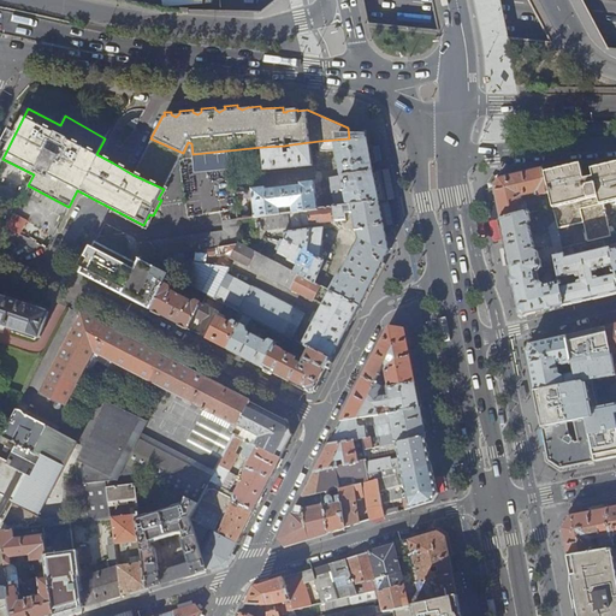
[(335,207),(379,201),(373,166),(369,154),(367,137),(349,138),(319,141),(320,149),(325,150),(337,149),(342,175),(329,177),(333,201),(335,207)]
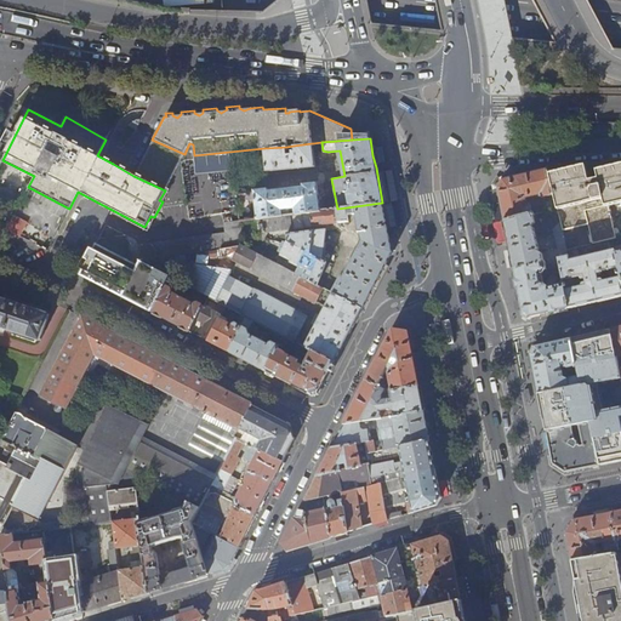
[(184,154),(152,140),(134,176),(165,191),(184,154)]
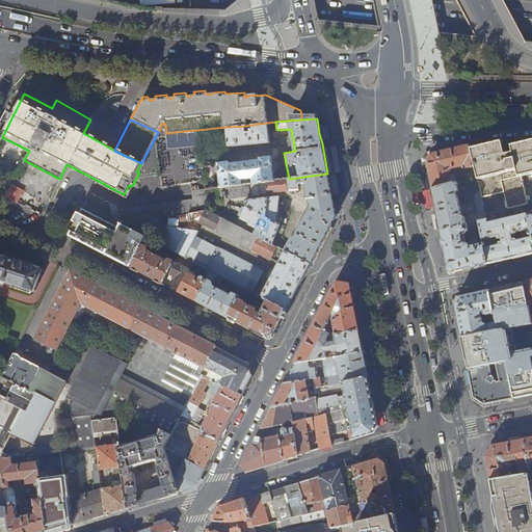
[(245,126),(227,127),(229,147),(270,142),(267,123),(251,125),(253,128),(249,128),(250,131),(246,131),(245,126)]
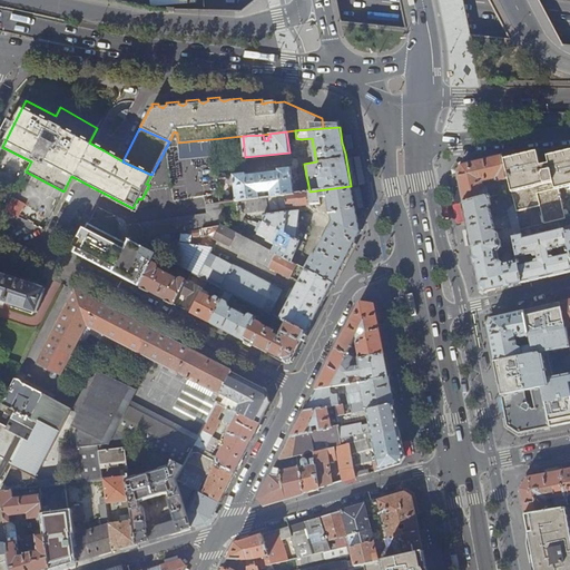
[(205,156),(205,143),(182,143),(182,157),(205,156)]
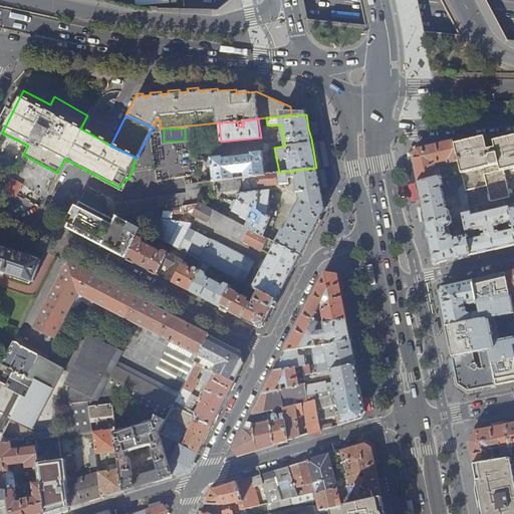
[(461,173),(464,188),(465,191),(486,187),(489,203),(509,198),(503,171),(513,168),(513,138),(493,143),(494,149),(487,151),(484,138),(455,145),(461,173)]
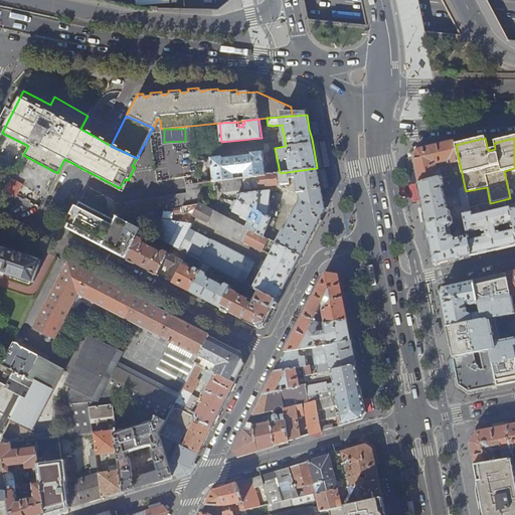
[(416,169),(418,183),(442,178),(440,170),(438,170),(437,165),(445,163),(445,165),(455,163),(457,174),(462,173),(456,145),(455,141),(417,149),(413,156),(416,169)]
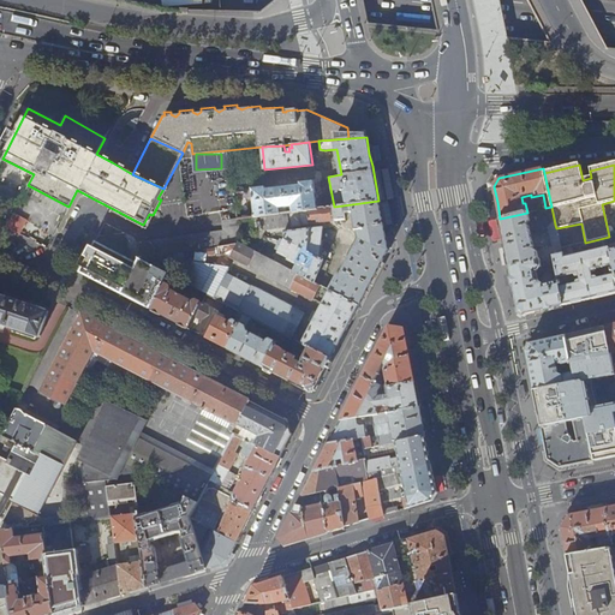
[(251,189),(255,216),(261,215),(280,214),(279,208),(292,206),(293,212),(317,209),(314,180),(300,183),(300,184),(266,189),(264,186),(251,189)]
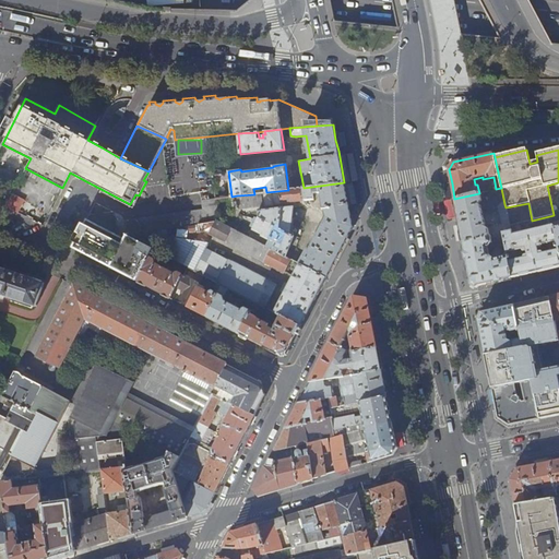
[(299,263),(326,277),(345,242),(353,227),(352,217),(347,197),(344,182),(304,188),(295,189),(288,190),(266,192),(263,192),(264,205),(313,200),(313,193),(321,192),(323,207),(324,207),(326,217),(309,250),(307,249),(299,263)]
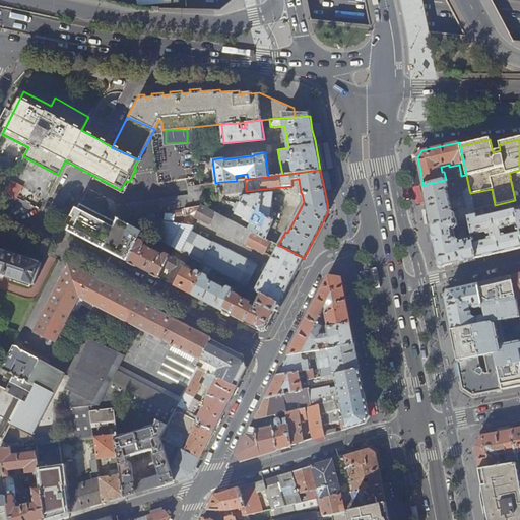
[(237,181),(220,182),(222,194),(241,192),(240,180),(237,181)]
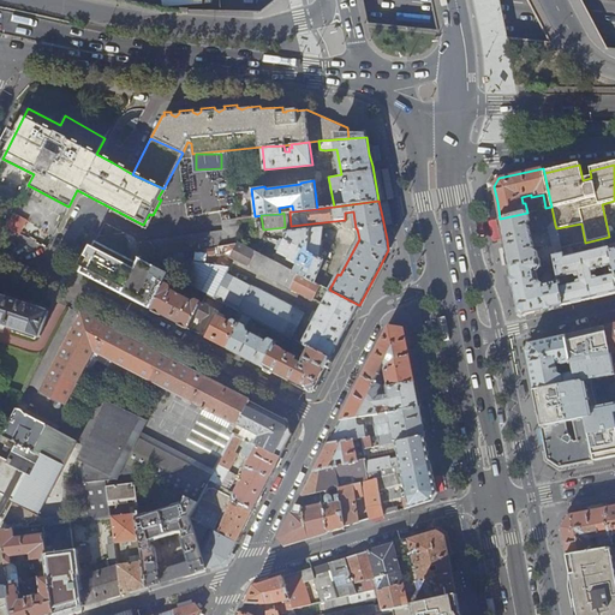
[(505,243),(509,267),(554,257),(562,255),(561,249),(556,228),(555,225),(547,226),(551,248),(537,251),(532,249),(535,248),(541,245),(539,239),(532,240),(529,226),(527,225),(530,221),(527,213),(500,219),(505,243)]
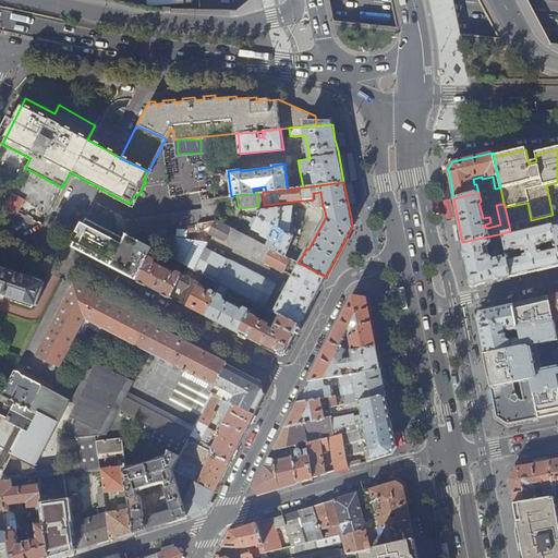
[(5,206),(19,213),(25,201),(12,194),(5,206)]
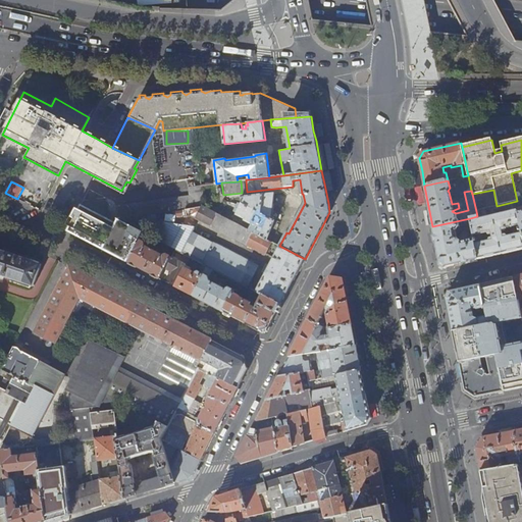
[(117,218),(187,209),(204,207),(201,186),(188,188),(189,197),(115,206),(117,218)]
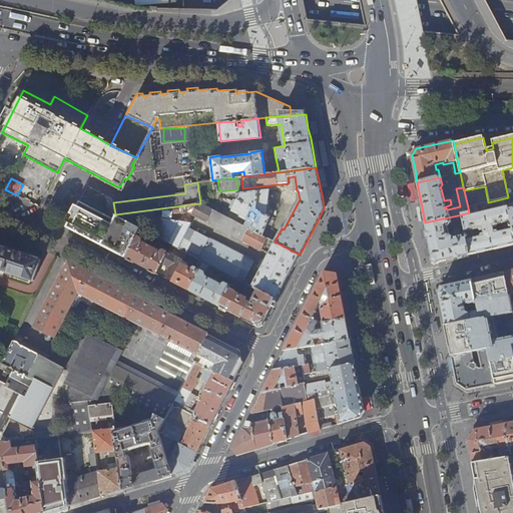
[(247,220),(244,226),(263,235),(271,215),(267,213),(270,189),(236,193),(237,199),(231,210),(241,215),(241,216),(247,220)]
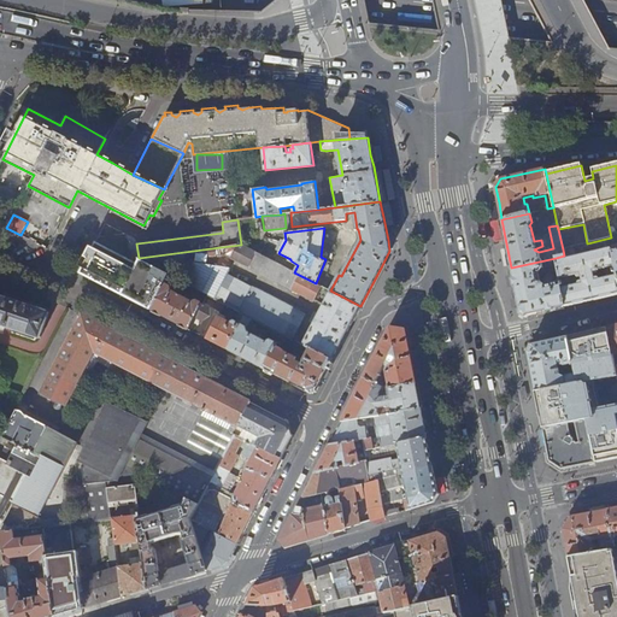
[(121,294),(136,263),(134,262),(130,262),(127,258),(121,254),(117,254),(113,251),(107,247),(103,247),(100,244),(98,242),(81,274),(86,276),(86,274),(93,277),(92,278),(99,283),(100,281),(106,285),(105,286),(112,291),(113,288),(121,291),(119,293),(121,294)]
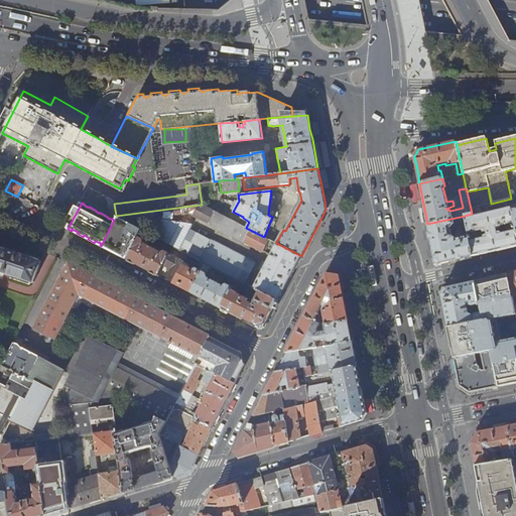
[(253,288),(259,291),(278,301),(290,279),(301,256),(276,243),(264,237),(246,228),(202,205),(184,207),(185,214),(194,213),(194,212),(202,216),(200,218),(263,251),(265,246),(273,250),(267,263),(263,260),(259,269),(262,271),(253,288)]
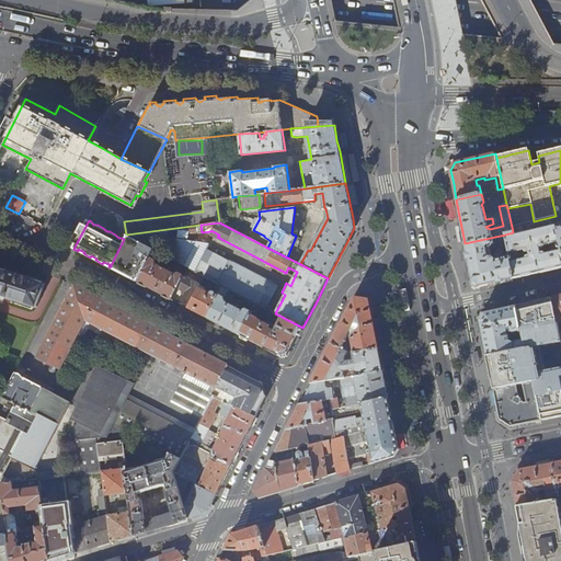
[(510,256),(514,278),(560,267),(560,249),(557,229),(556,227),(515,237),(514,232),(513,232),(505,235),(508,251),(510,256)]
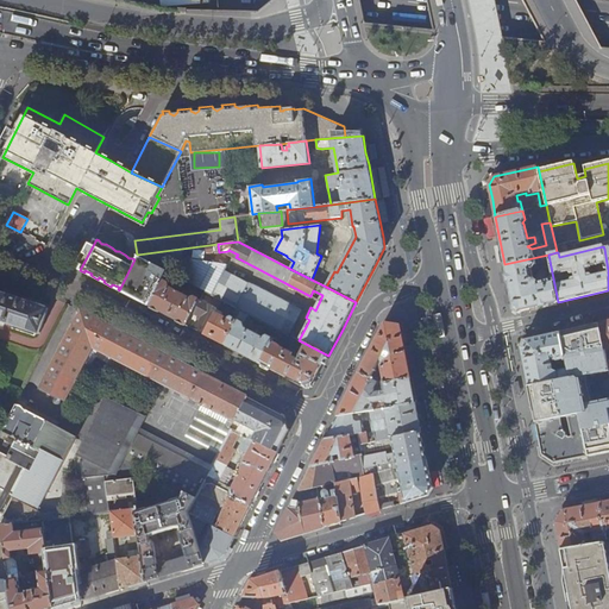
[(548,255),(504,264),(509,286),(513,307),(520,312),(558,302),(553,278),(538,282),(534,278),(533,274),(538,272),(538,269),(534,268),(535,265),(540,265),(544,264),(546,274),(552,272),(548,255)]
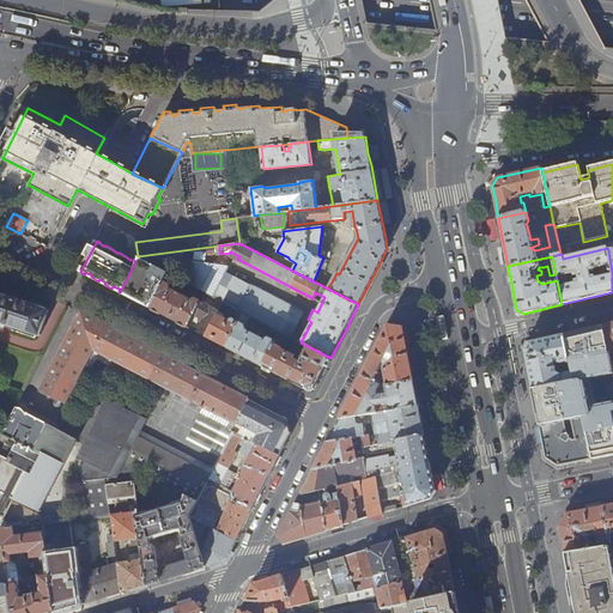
[(137,262),(135,261),(120,292),(126,296),(127,293),(134,297),(133,299),(140,303),(141,299),(149,303),(147,307),(151,308),(169,273),(139,259),(137,262)]
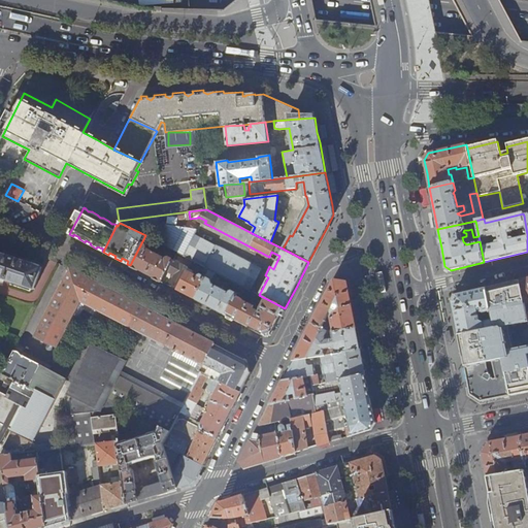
[(184,256),(194,235),(196,230),(165,224),(156,241),(184,256)]
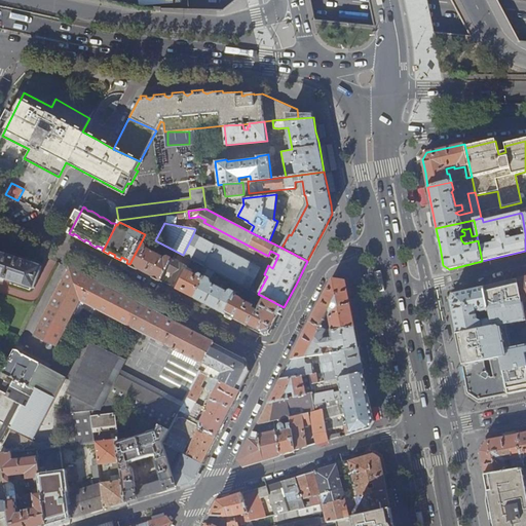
[(129,264),(162,282),(168,270),(174,260),(168,257),(165,258),(153,252),(155,250),(152,249),(151,251),(147,249),(145,245),(149,237),(145,234),(129,264)]
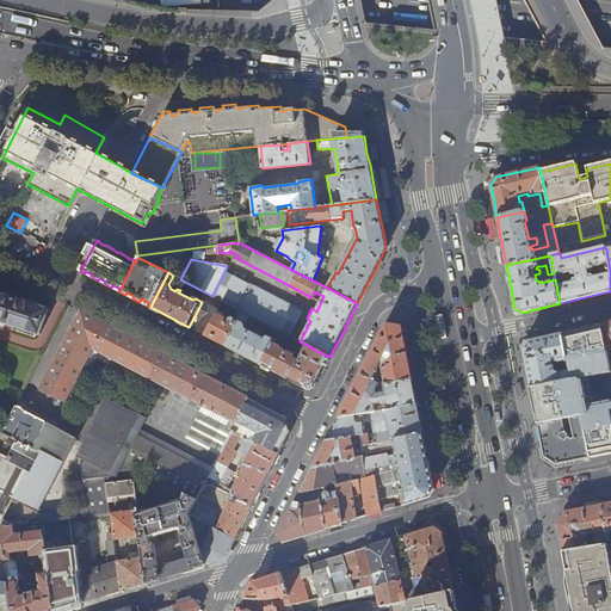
[(238,308),(250,285),(224,272),(213,296),(238,308)]
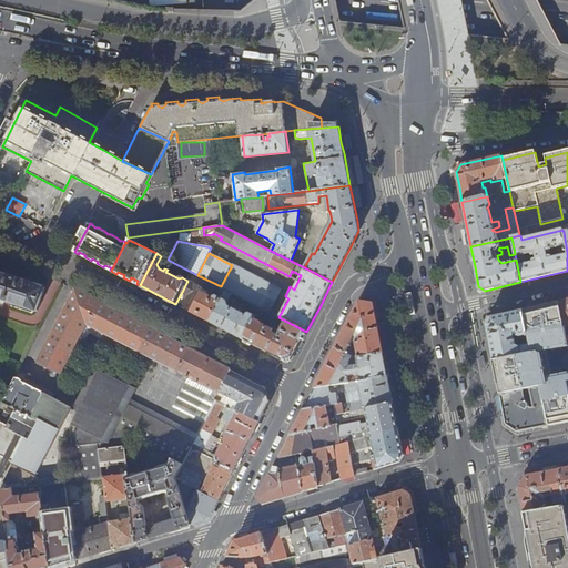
[(231,293),(260,307),(264,310),(270,312),(281,291),(232,265),(221,286),(225,290),(231,293)]
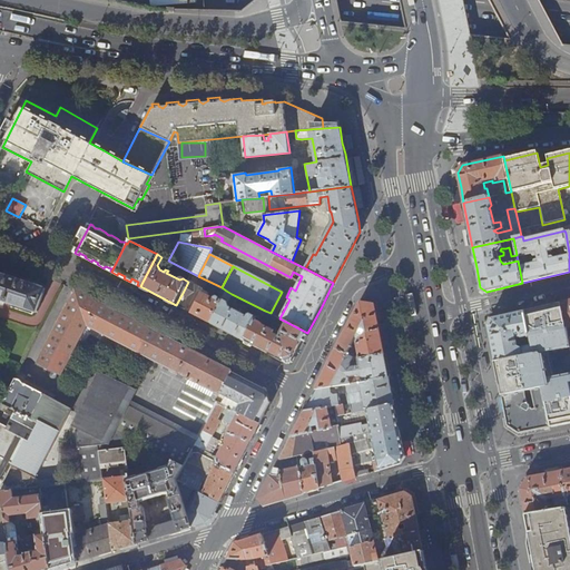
[(0,300),(37,312),(45,290),(0,273),(0,300)]
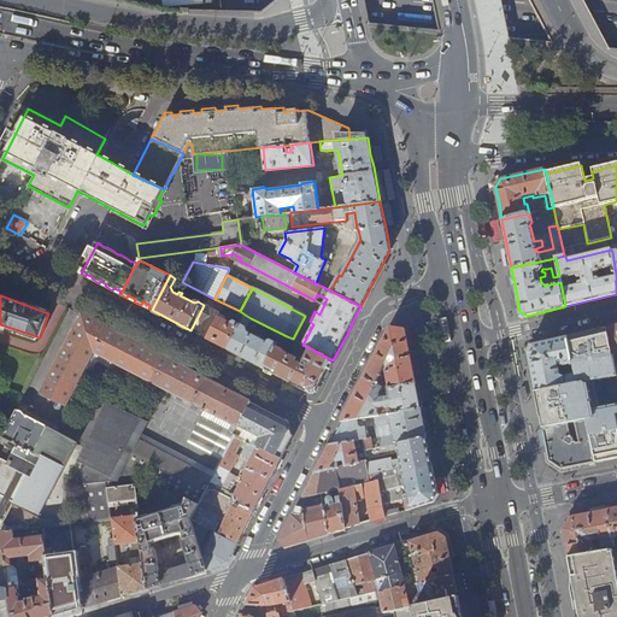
[(211,331),(221,313),(221,312),(204,304),(204,305),(198,317),(205,322),(203,327),(211,331)]
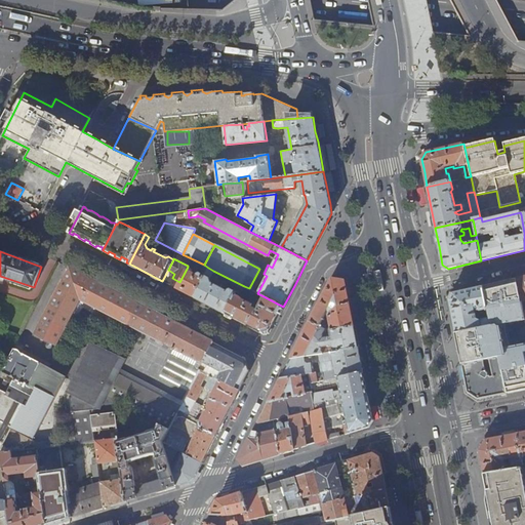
[(193,297),(208,268),(204,265),(200,273),(196,275),(192,272),(193,270),(188,267),(179,282),(176,288),(193,297)]
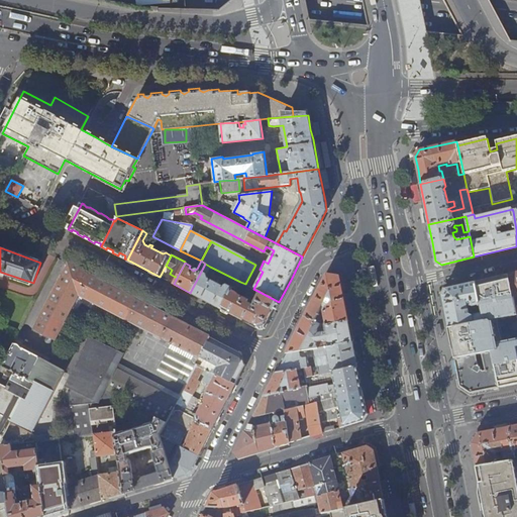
[(75,375),(118,397),(158,417),(167,422),(169,419),(176,403),(183,390),(197,364),(210,337),(69,264),(35,329),(55,339),(79,294),(170,341),(169,343),(172,345),(173,342),(197,355),(194,360),(189,358),(176,381),(179,383),(175,392),(119,364),(113,360),(118,350),(92,336),(79,360),(83,369),(80,375),(75,375)]
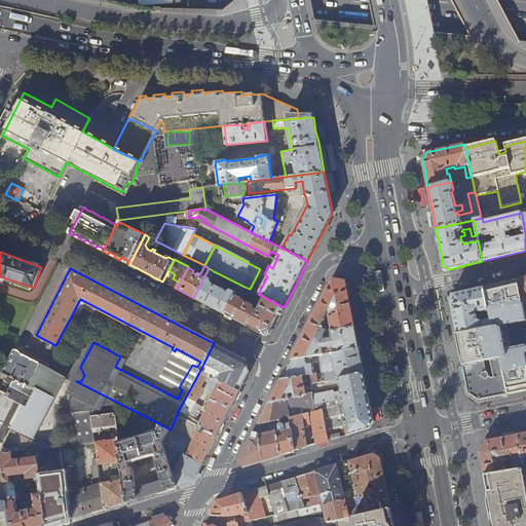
[(225,314),(237,292),(231,290),(228,290),(227,291),(212,283),(212,282),(211,278),(214,271),(209,268),(193,298),(225,314)]
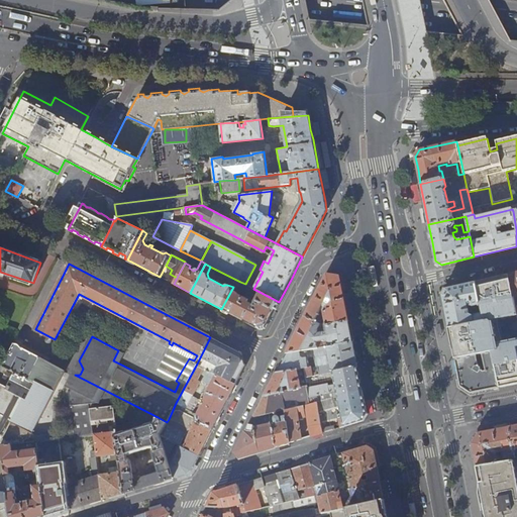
[(327,274),(305,316),(321,324),(322,324),(320,315),(319,314),(322,309),(323,307),(325,308),(324,310),(323,311),(326,326),(348,321),(339,276),(327,274)]
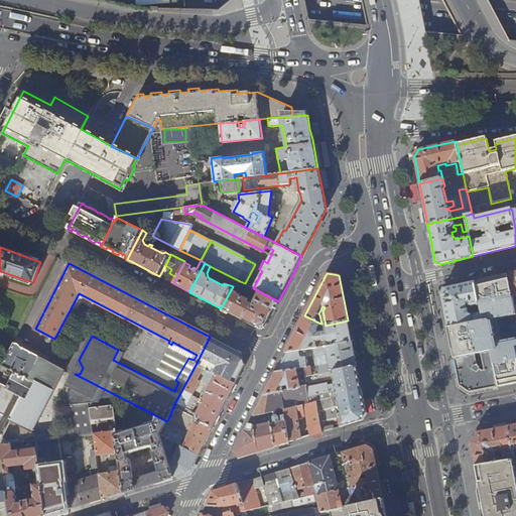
[(491,336),(494,351),(515,347),(515,346),(515,313),(513,296),(508,274),(475,282),(483,320),(488,319),(487,312),(502,308),(503,316),(506,329),(515,327),(515,330),(506,332),(491,335),(491,336)]
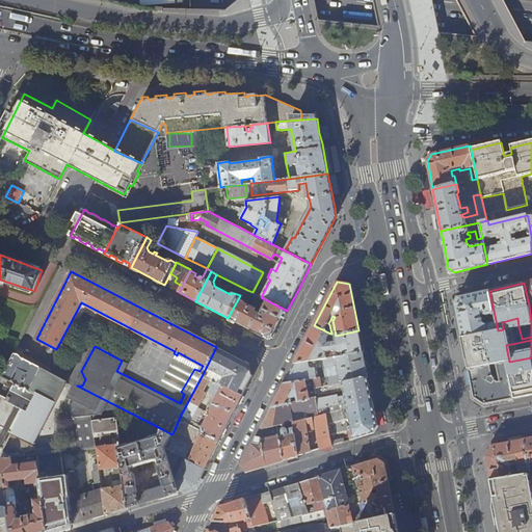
[(247,290),(243,288),(240,295),(228,318),(266,338),(274,335),(281,324),(287,311),(267,300),(263,310),(264,310),(262,315),(256,312),(257,310),(247,304),(245,301),(243,299),(247,290)]
